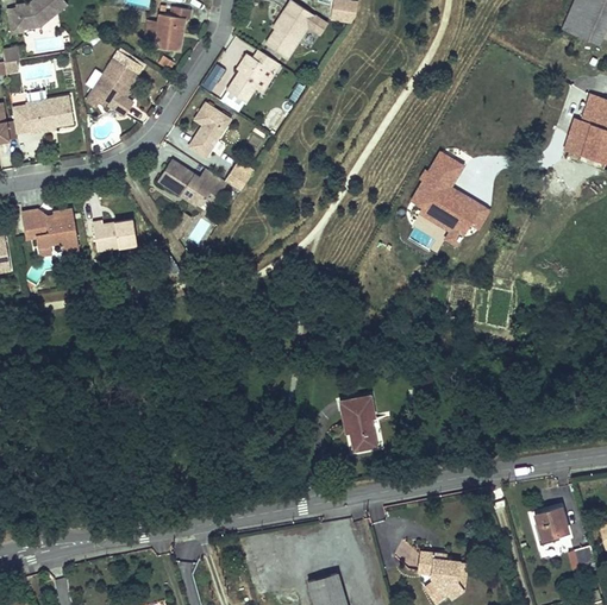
[(8,33),(20,32),(19,26),(29,25),(29,20),(33,19),(41,14),(43,18),(62,5),(58,0),(35,0),(37,2),(31,6),(30,4),(17,5),(17,8),(5,10),(8,31),(8,33)]
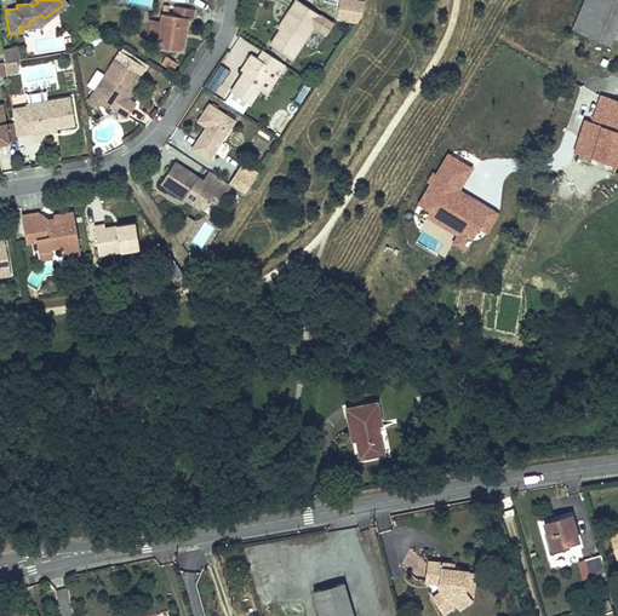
[(321,16),(296,0),(281,23),(284,24),(269,46),(292,61),(314,27),(327,35),(333,24),(321,16)]
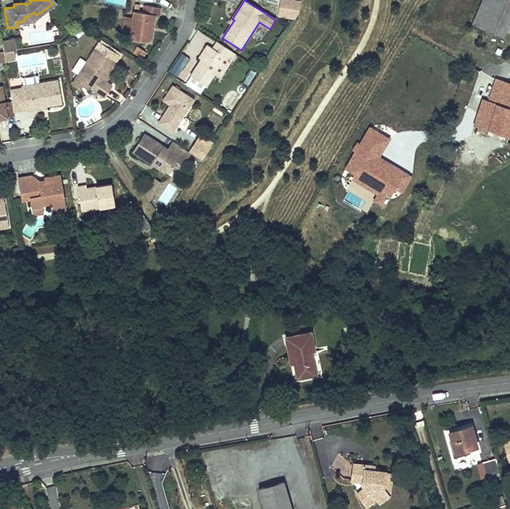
[(300,15),(301,0),(265,0),(265,5),(278,6),(278,13),(300,15)]
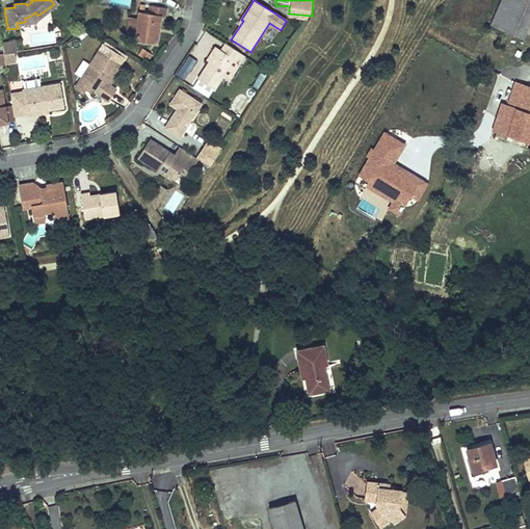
[(501,0),(492,21),(523,34),(529,17),(529,0),(501,0)]
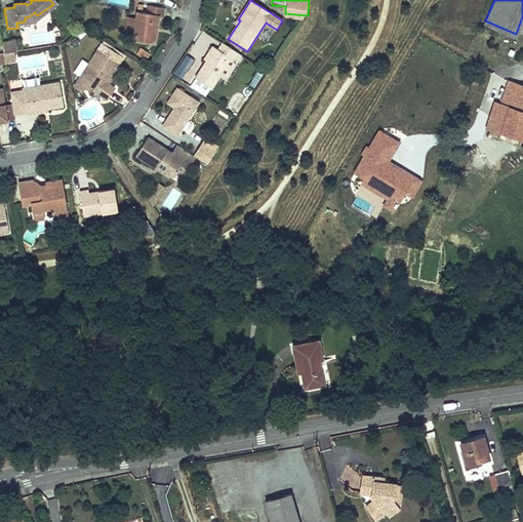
[(147,16),(137,15),(136,22),(133,37),(132,44),(156,47),(161,19),(164,19),(166,10),(148,7),(147,16)]
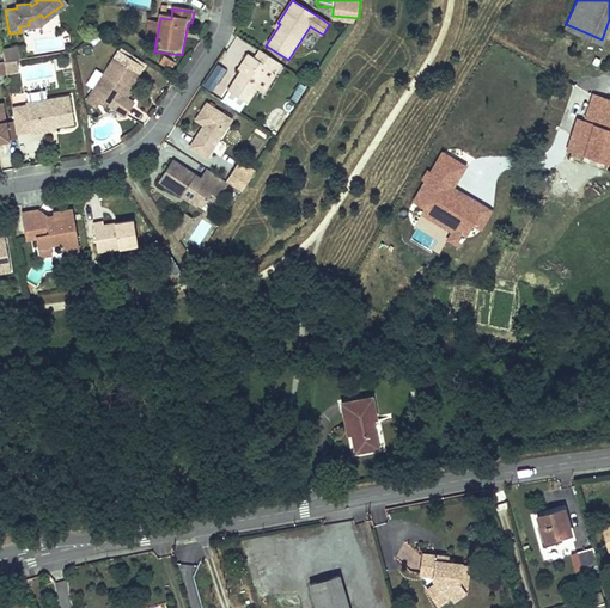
[(29,20),(29,25),(35,24),(43,18),(41,14),(34,19),(29,20)]
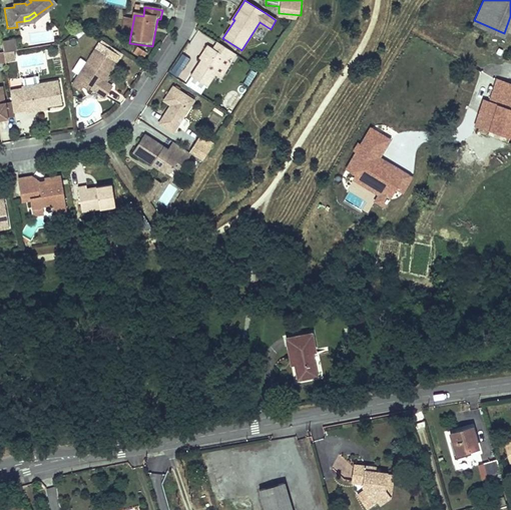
[(130,36),(133,21),(123,20),(121,35),(130,36)]
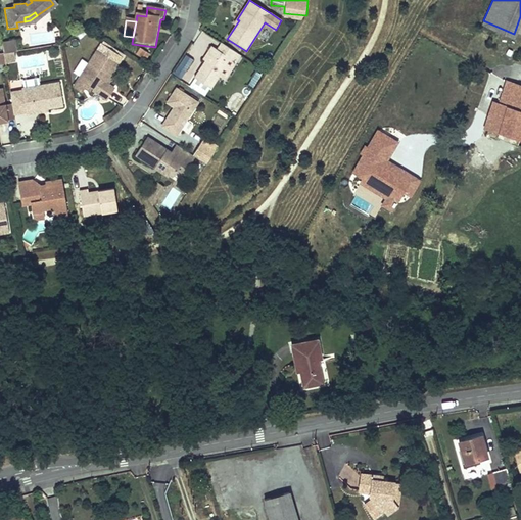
[(85,33),(80,30),(75,36),(80,40),(85,33)]
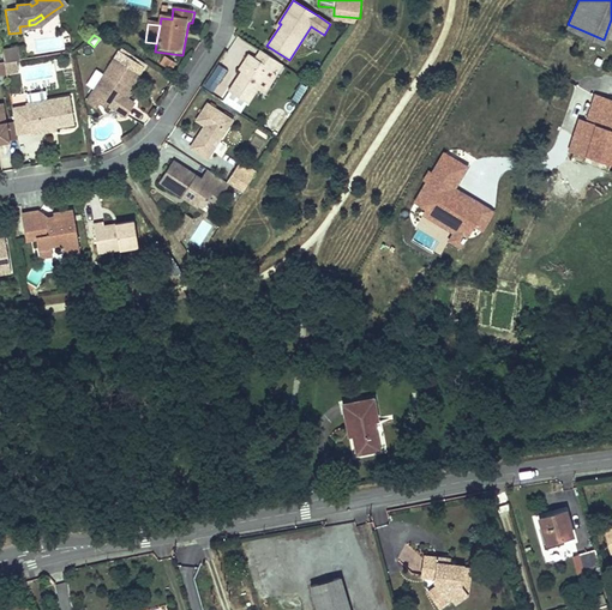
[(3,52),(5,64),(19,61),(18,49),(3,52)]
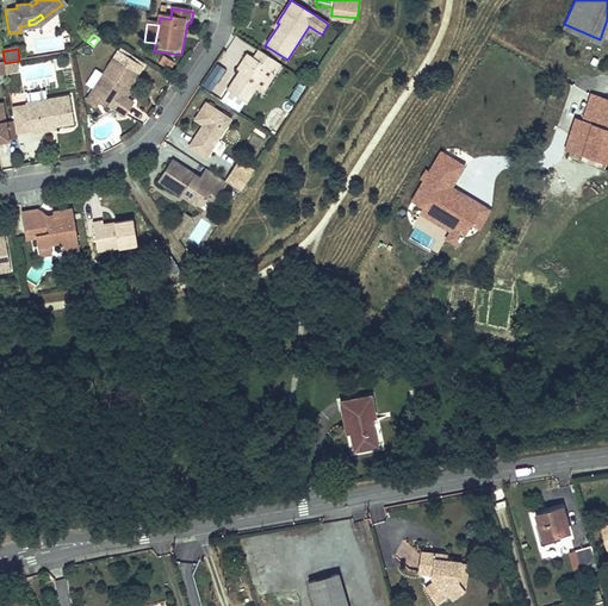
[(273,69),(278,62),(256,49),(252,57),(248,55),(227,89),(246,101),(267,66),(273,69)]
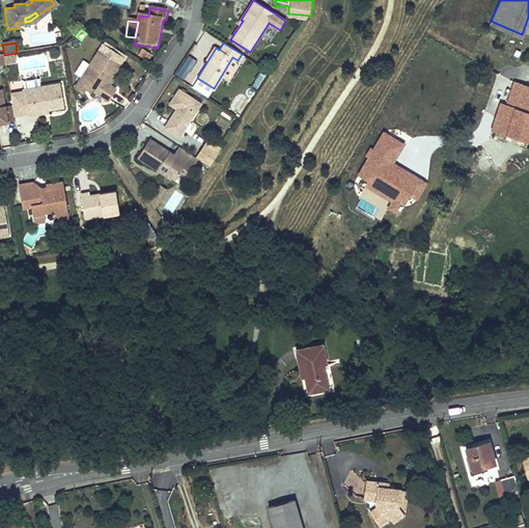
[(98,49),(79,78),(92,87),(95,88),(93,91),(107,101),(116,88),(107,83),(120,64),(98,49)]
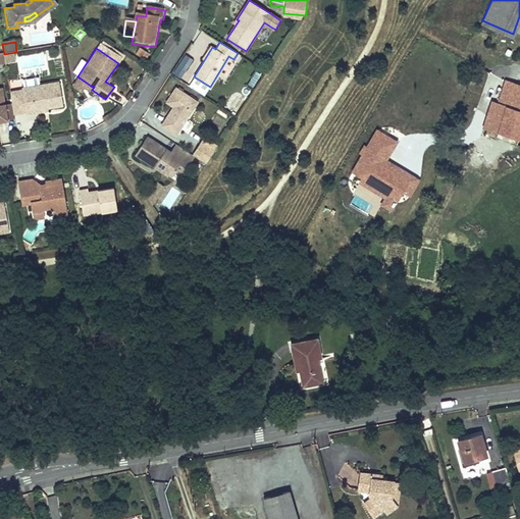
[(151,54),(145,50),(140,56),(147,60),(151,54)]
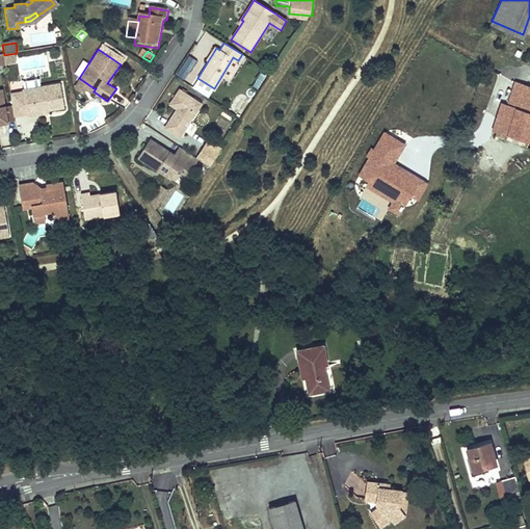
[(93,87),(79,78),(73,86),(81,91),(84,87),(89,91),(93,87)]
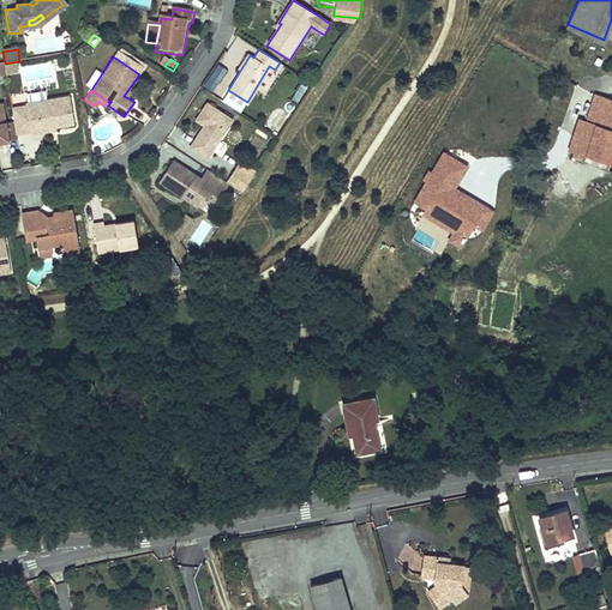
[(587,151),(587,152),(611,159),(611,95),(598,91),(587,119),(597,122),(587,151)]
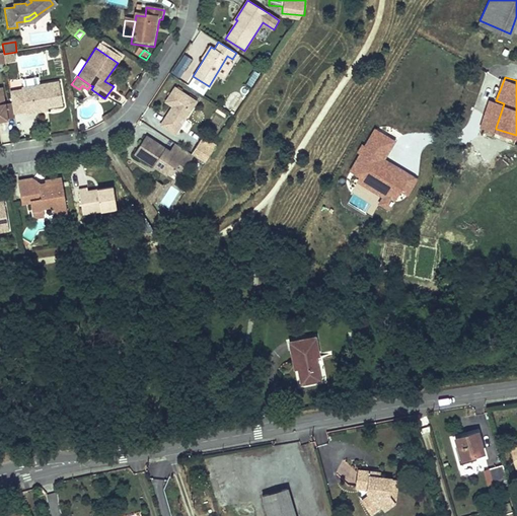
[(22,89),(26,114),(35,113),(35,109),(48,107),(61,105),(57,83),(22,89)]
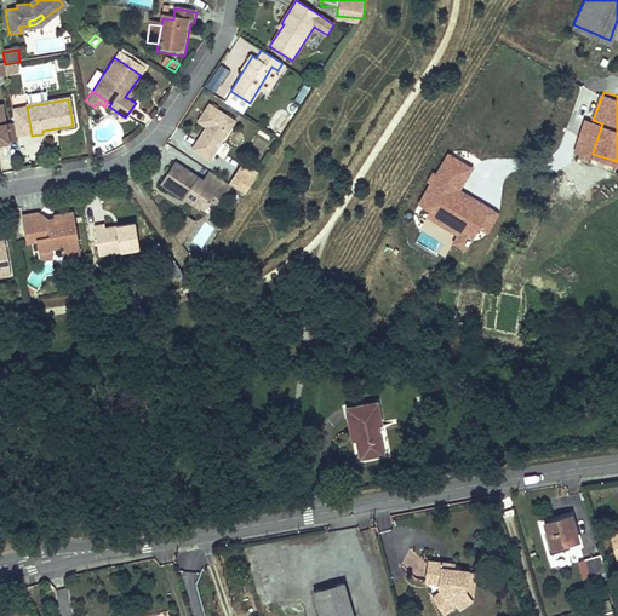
[(192,151),(209,163),(235,121),(212,105),(201,122),(207,127),(192,151)]
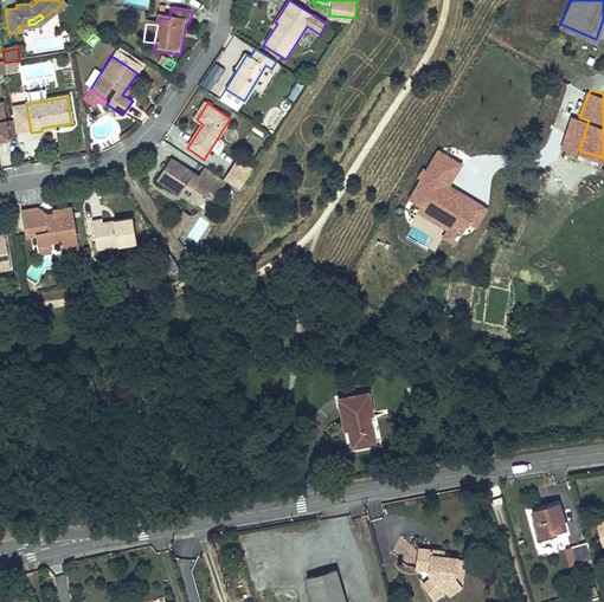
[(563,143),(579,150),(579,149),(589,121),(579,117),(572,116),(563,143)]
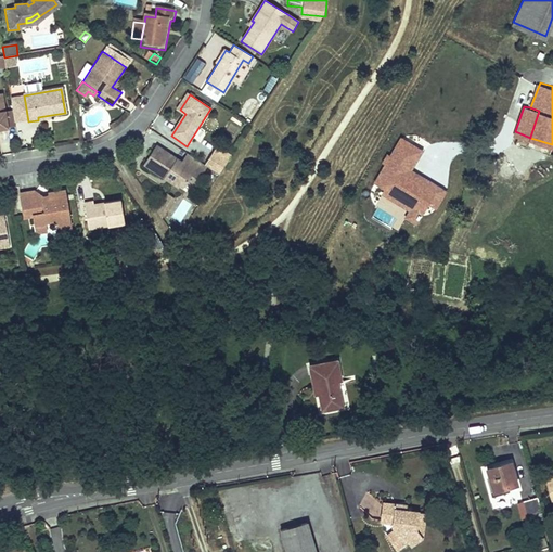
[(16,129),(13,113),(3,114),(5,130),(16,129)]
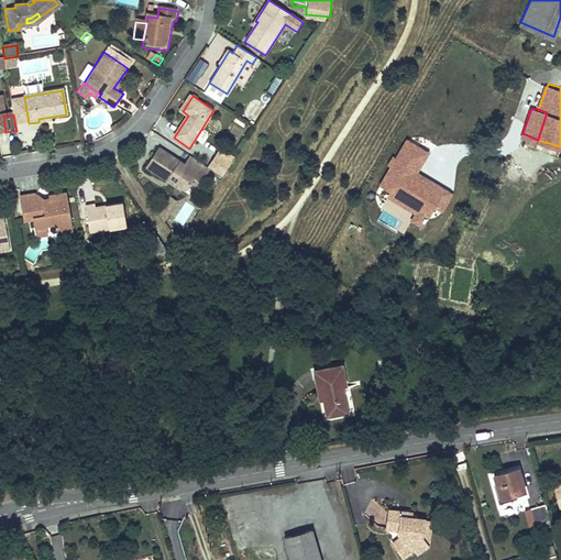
[(226,173),(237,152),(220,143),(209,164),(226,173)]
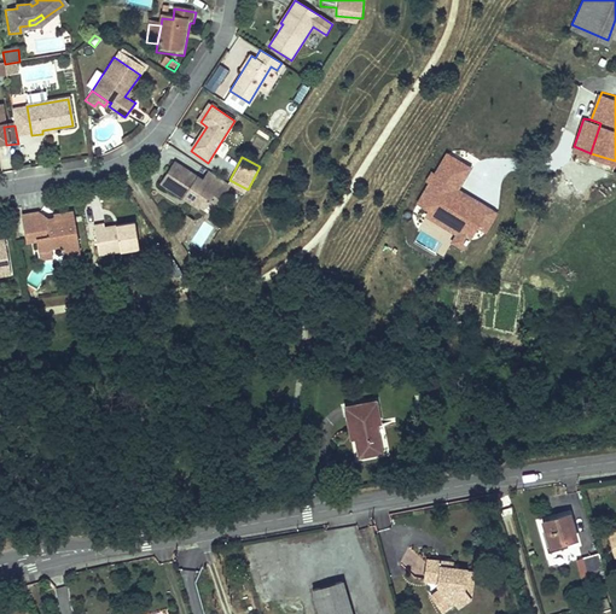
[(232,186),(211,173),(204,182),(174,163),(162,182),(182,196),(185,193),(208,208),(219,192),(226,197),(232,186)]
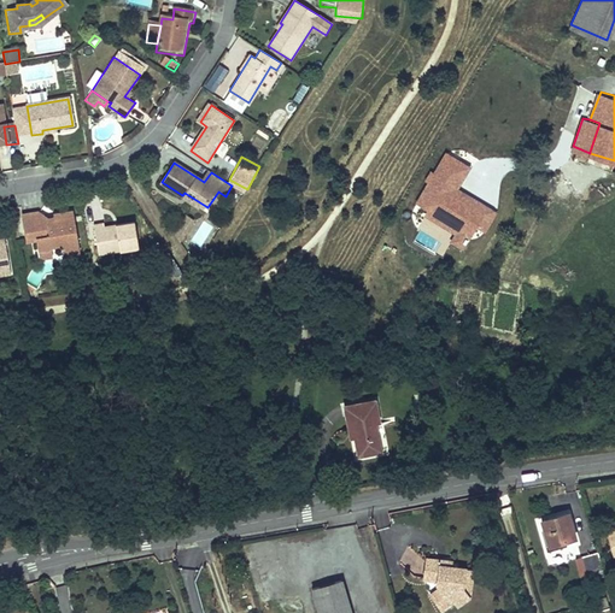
[(220,205),(226,196),(218,192),(212,200),(220,205)]
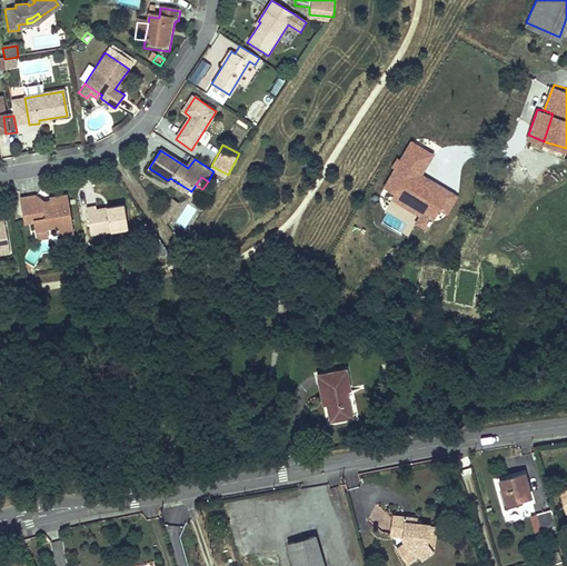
[(38,198),(22,200),(26,220),(32,219),(33,230),(46,228),(48,226),(59,232),(60,238),(76,236),(69,197),(51,200),(52,205),(45,206),(45,202),(38,198)]
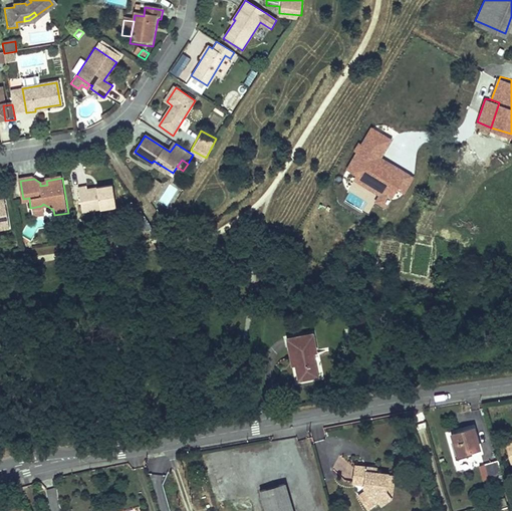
[(85,191),(84,187),(78,188),(82,214),(113,209),(110,187),(85,191)]
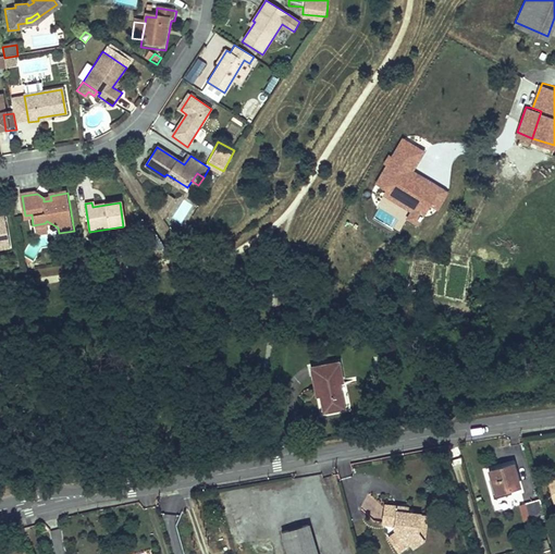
[(33,225),(35,233),(47,232),(45,223),(33,225)]
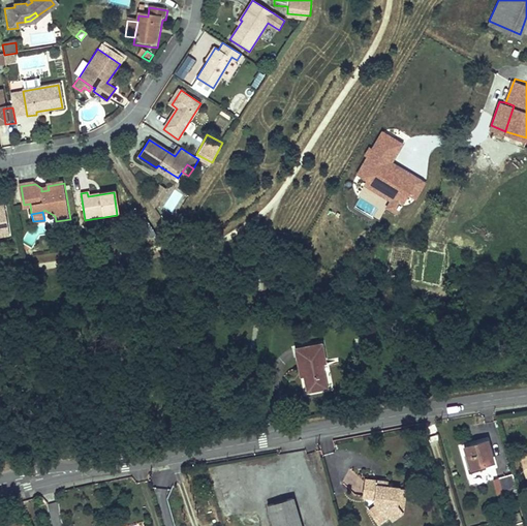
[(296,346),(300,367),(302,367),(308,391),(328,385),(322,363),(326,362),(322,341),(296,346)]
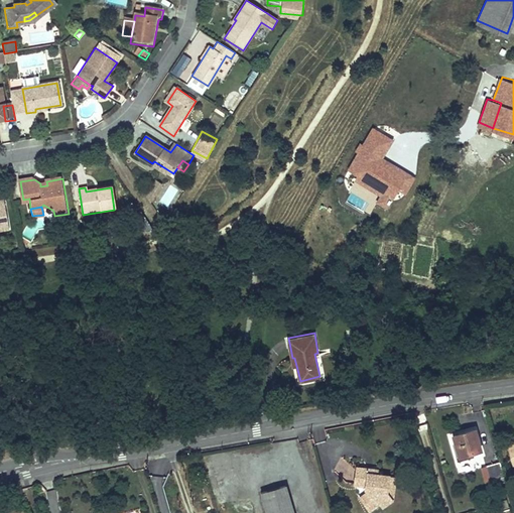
[(458,440),(455,440),(458,453),(471,450),(470,444),(481,441),(476,425),(456,431),(458,440)]
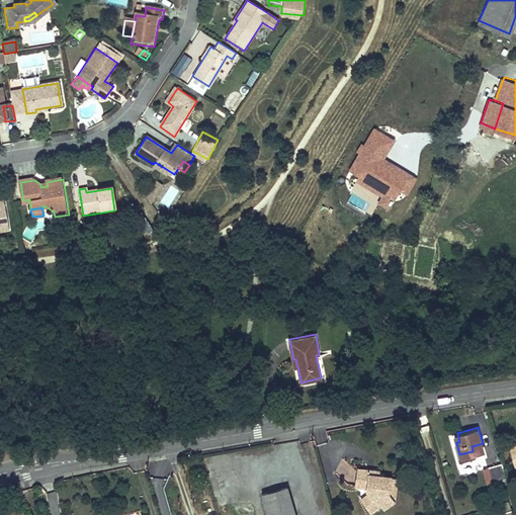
[(509,482),(503,460),(490,464),(494,480),(497,479),(498,484),(509,482)]
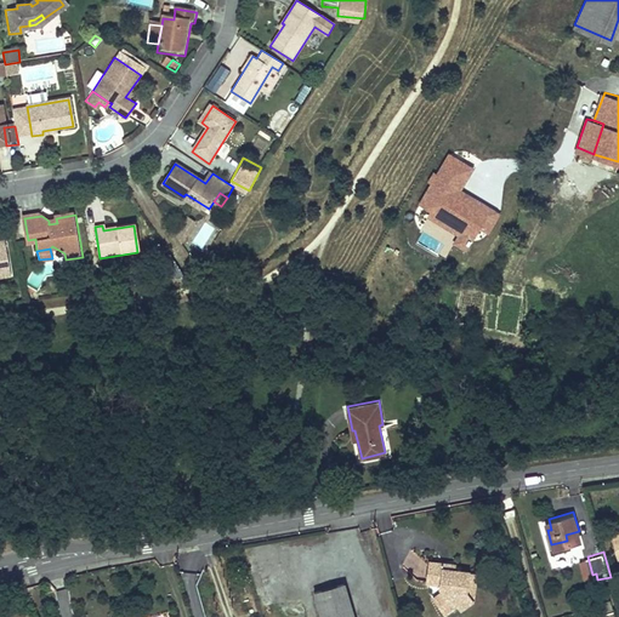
[(426,559),(424,581),(432,582),(431,587),(439,594),(432,603),(446,615),(454,604),(460,610),(470,598),(465,593),(469,569),(453,566),(453,573),(442,572),(443,561),(426,559)]
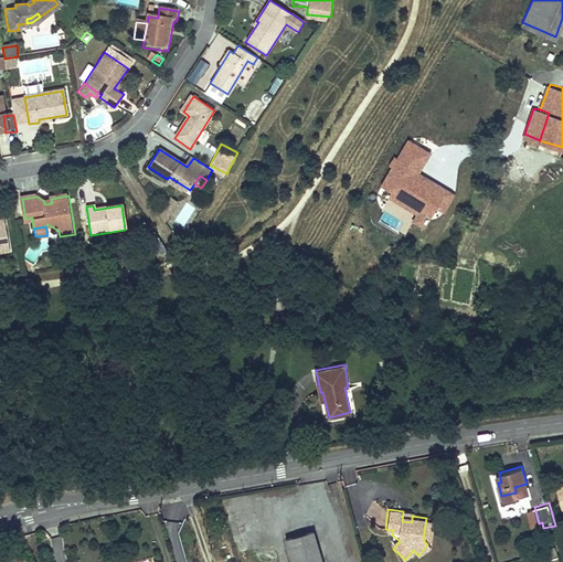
[(412,522),(412,516),(413,512),(403,511),(402,521),(412,522)]
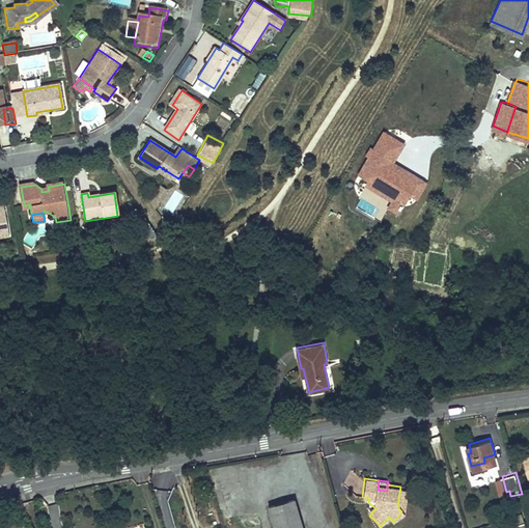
[(304,527),(296,500),(272,506),(277,527),(304,527)]
